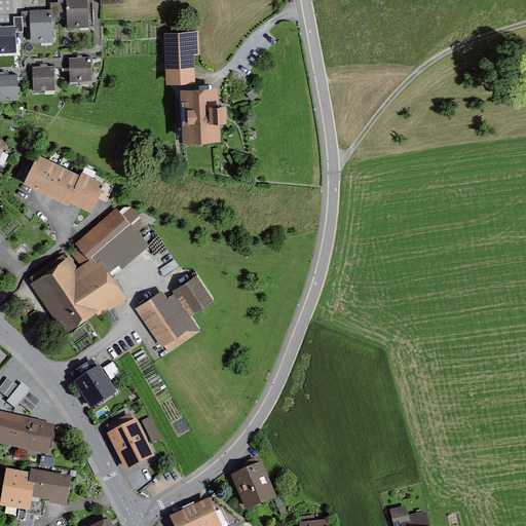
[(66,12),(66,0),(57,0),(58,4),(58,12),(66,12)]
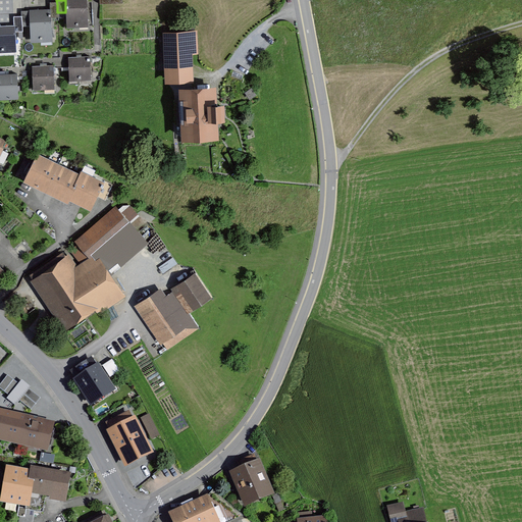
[(86,0),(65,0),(65,12),(57,12),(58,20),(65,20),(66,29),(87,29),(86,0)]
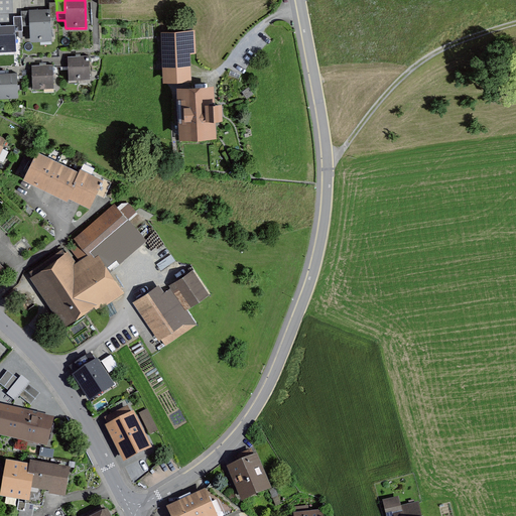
[(48,4),(48,12),(48,22),(57,21),(57,20),(56,12),(56,4),(48,4)]
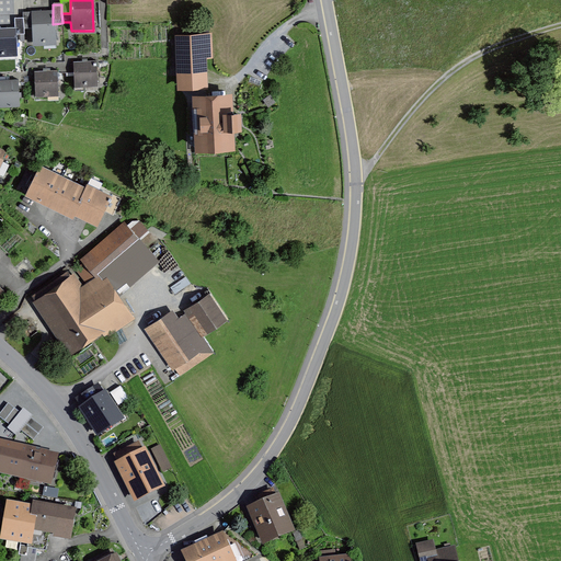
[(31,25),(23,25),(23,34),(24,45),(54,45),(53,24),(53,13),(31,14),(31,25)]
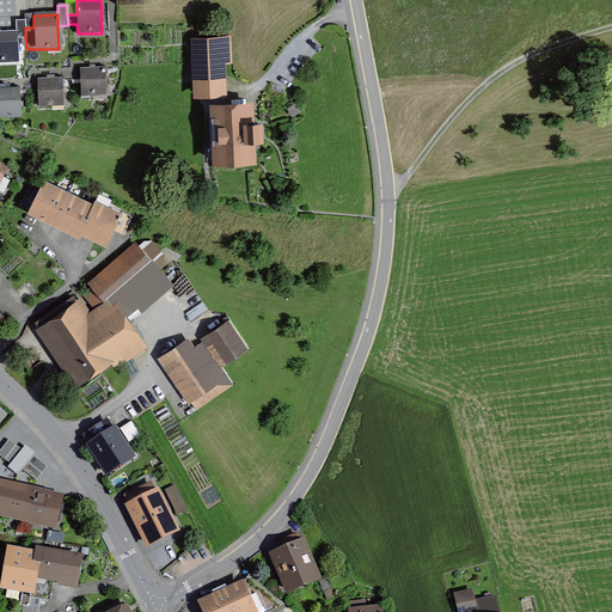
[(16,31),(16,37),(25,37),(25,28),(25,22),(16,22),(16,31)]
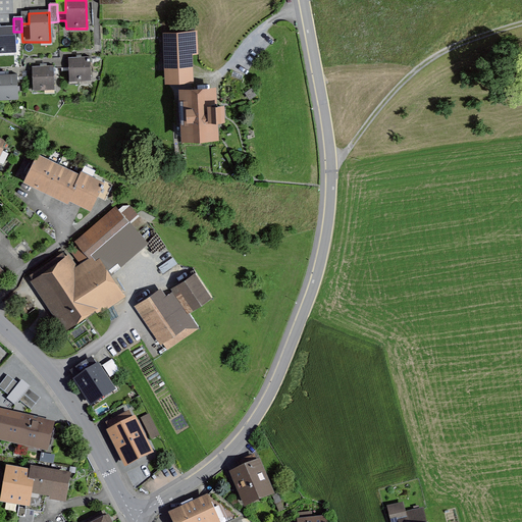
[(13,32),(13,27),(0,27),(0,51),(14,51),(13,32)]
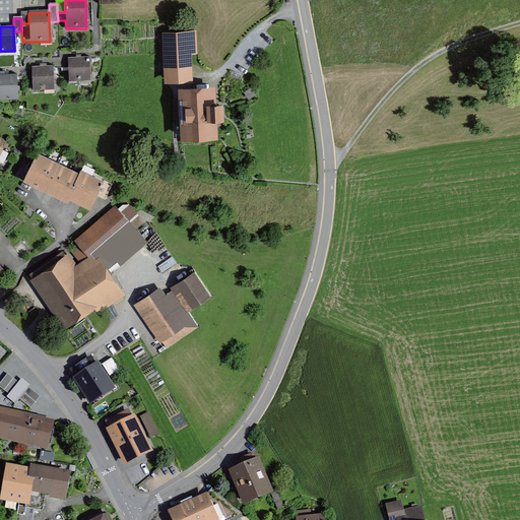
[(195,36),(164,37),(165,84),(192,83),(191,54),(196,54),(195,36)]
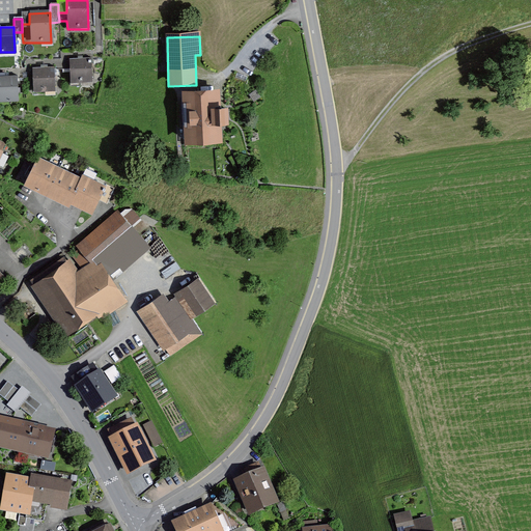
[(89,59),(71,59),(71,81),(90,80),(89,59)]
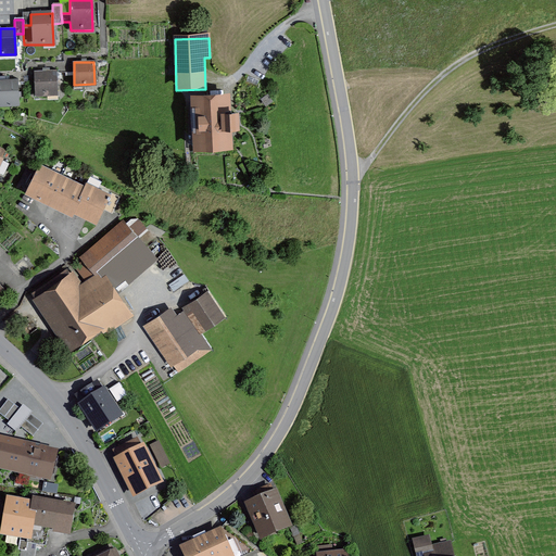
[(55,72),(35,73),(36,95),(55,93),(55,72)]
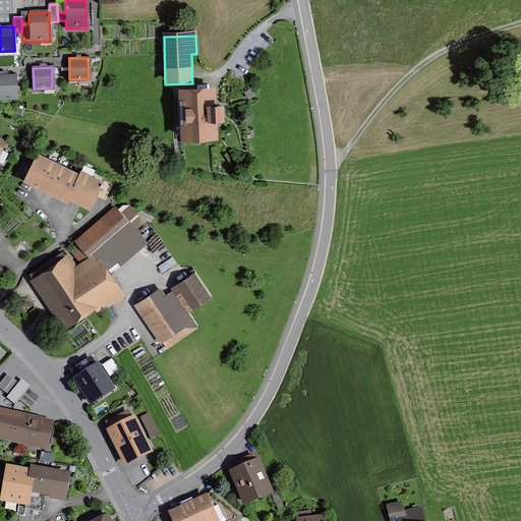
[(14,76),(0,76),(0,97),(15,97),(14,76)]
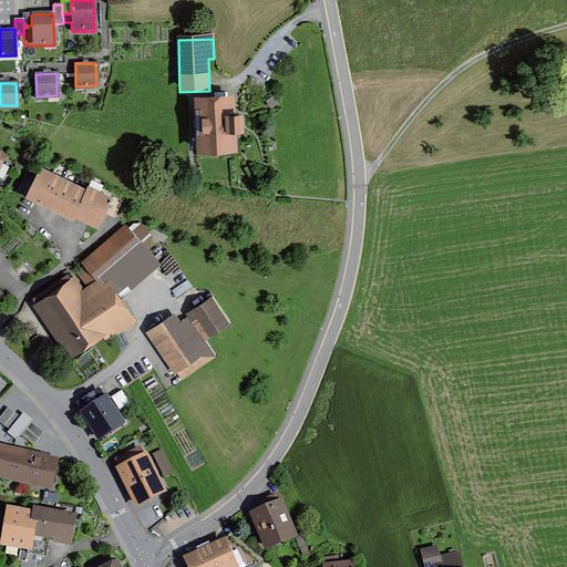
[(230,99),(198,100),(200,155),(232,154),(230,133),(241,133),(240,117),(230,117),(230,99)]
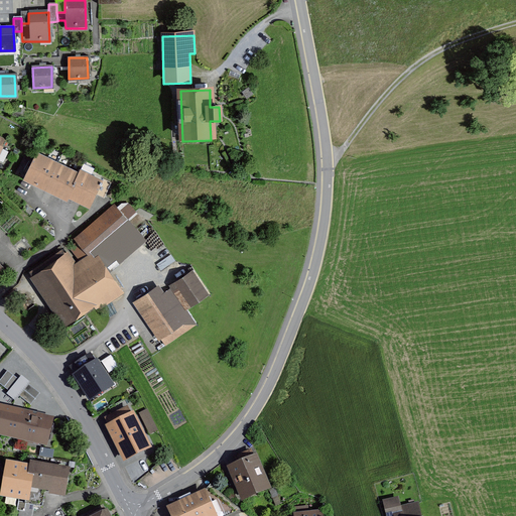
[(45,158),(36,153),(22,182),(32,186),(45,158)]
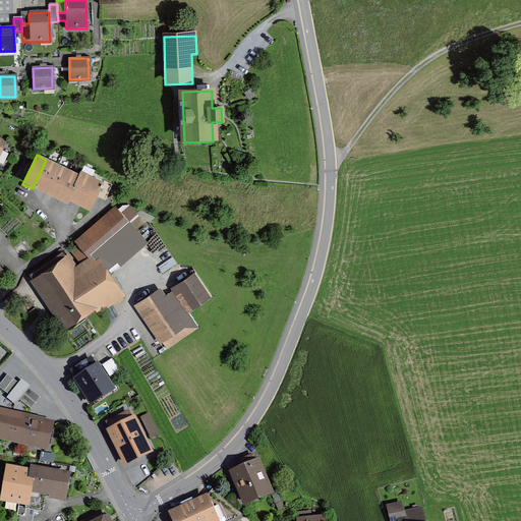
[(57,165),(46,160),(33,188),(43,193),(57,165)]
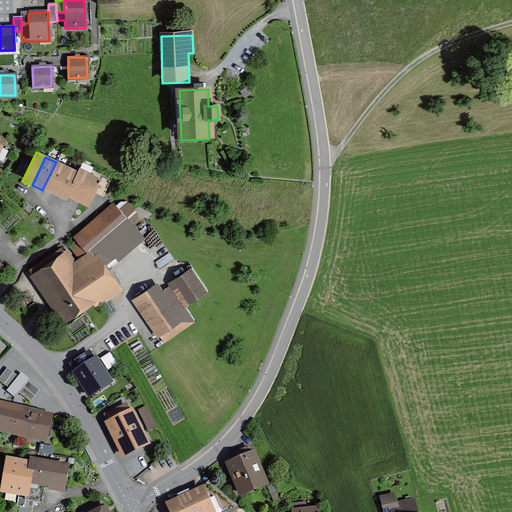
[(67,167),(56,162),(42,190),(53,195),(67,167)]
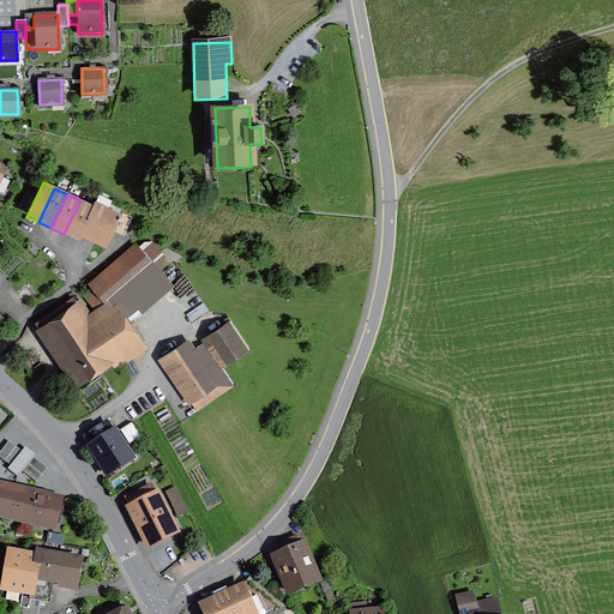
[(94,206),(80,200),(64,234),(77,241),(79,236),(94,206)]
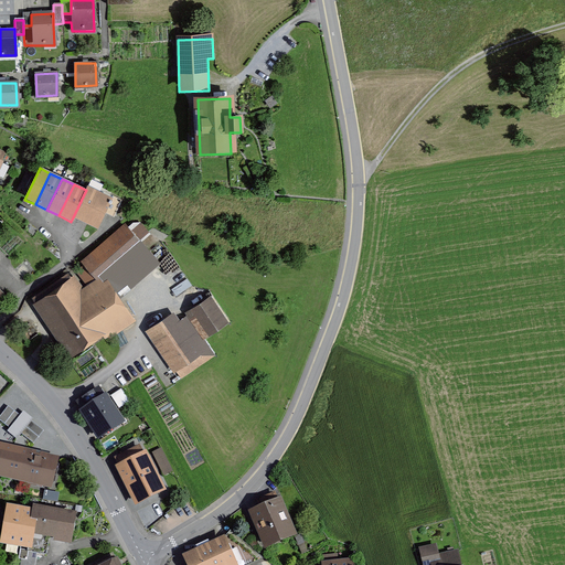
[(73,217),(85,224),(99,192),(87,187),(86,190),(73,217)]
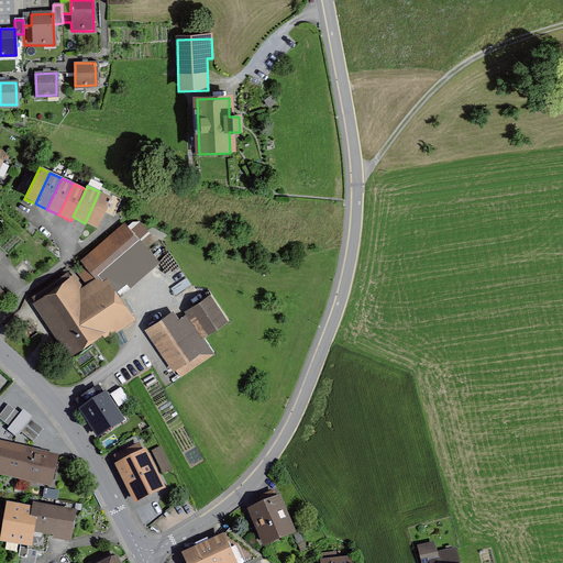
[(120,201),(99,191),(85,223),(97,229),(105,212),(112,217),(120,201)]
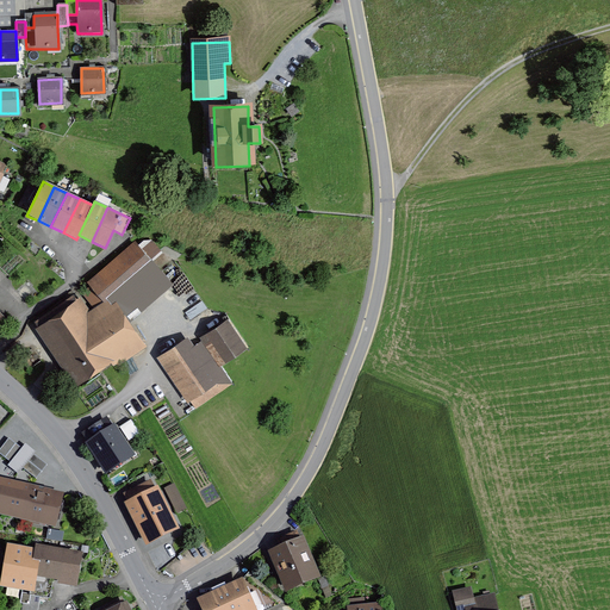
[(153,256),(162,249),(154,238),(144,246),(153,256)]
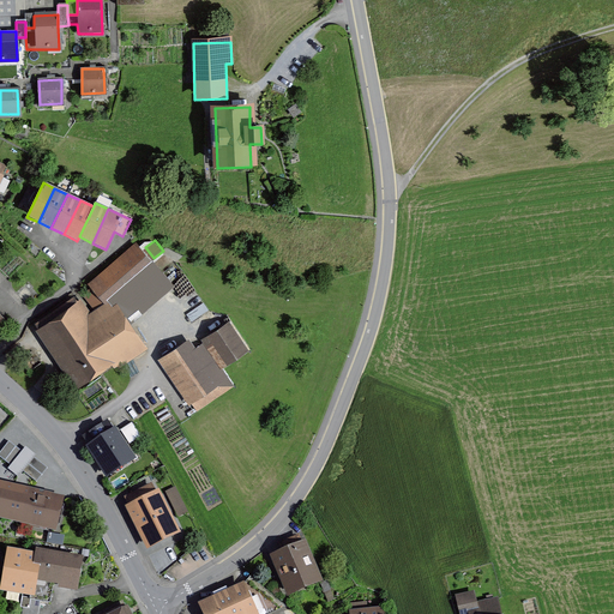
[(134,246),(92,287),(114,307),(122,315),(134,327),(175,287),(134,246)]
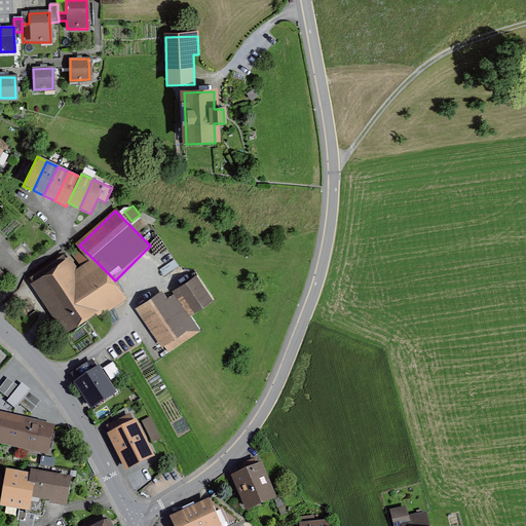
[(70,258),(30,284),(64,336),(122,298),(105,270),(98,263),(80,274),(70,258)]
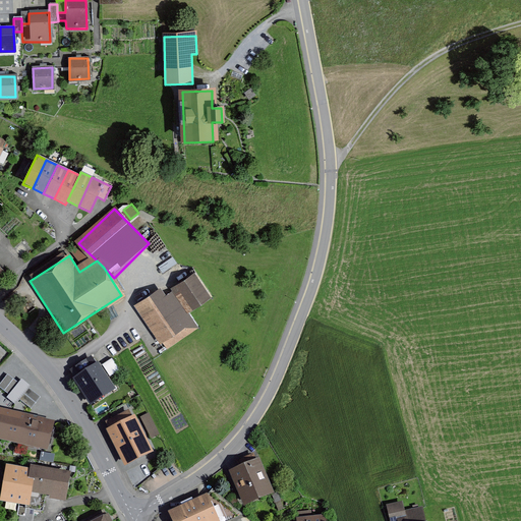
[(171,291),(187,315),(212,300),(194,275),(171,291)]
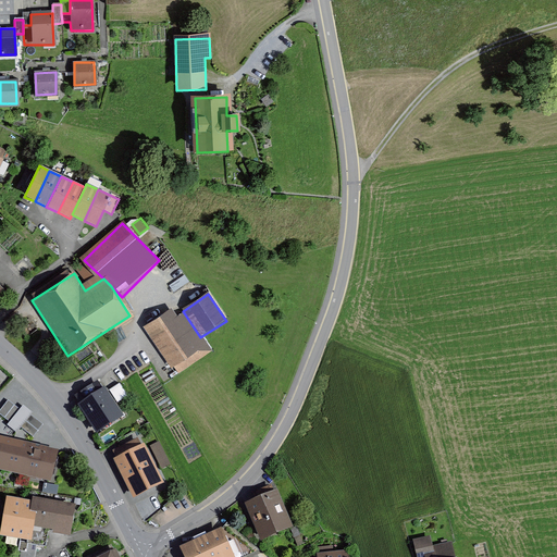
[(172,308),(145,327),(180,375),(211,351),(200,337),(184,314),(180,318),(172,308)]
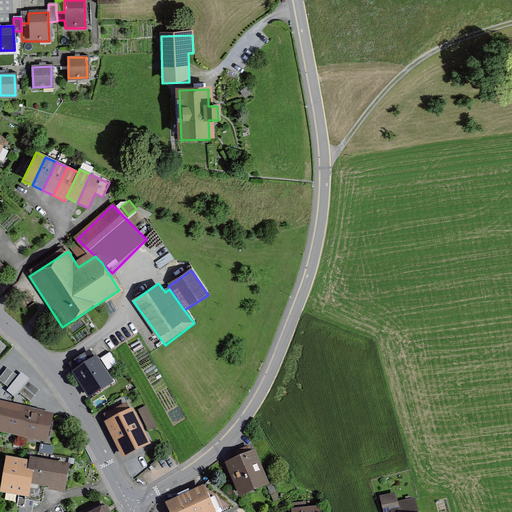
[(108,369),(118,363),(111,352),(101,358),(108,369)]
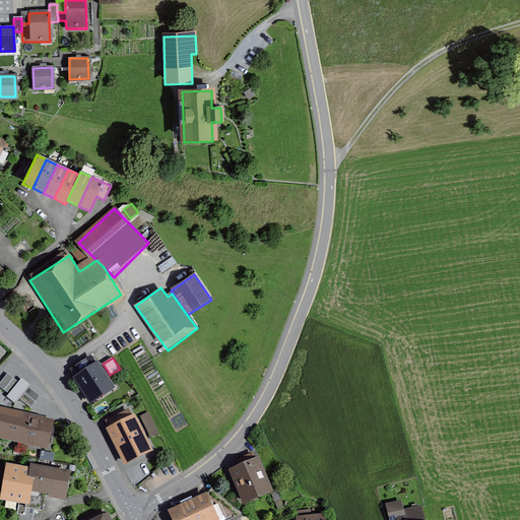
[(96,366),(72,381),(89,408),(114,393),(96,366)]
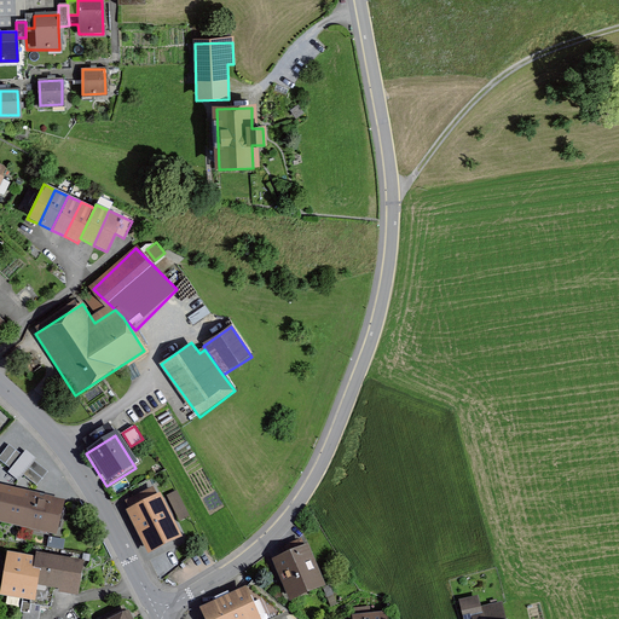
[(11,443),(0,455),(0,458),(9,466),(21,450),(11,443)]
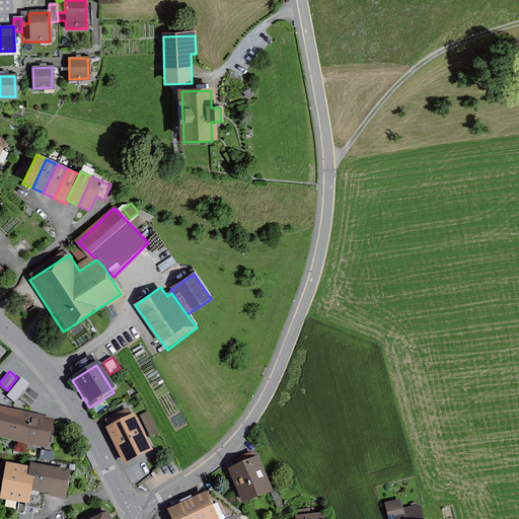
[(0,393),(0,440),(49,449),(53,424),(24,419),(27,398),(0,393)]
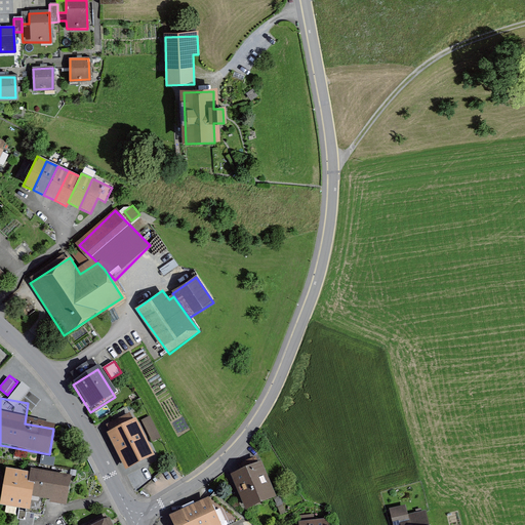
[(112,430),(137,418),(133,411),(108,423),(112,430)]
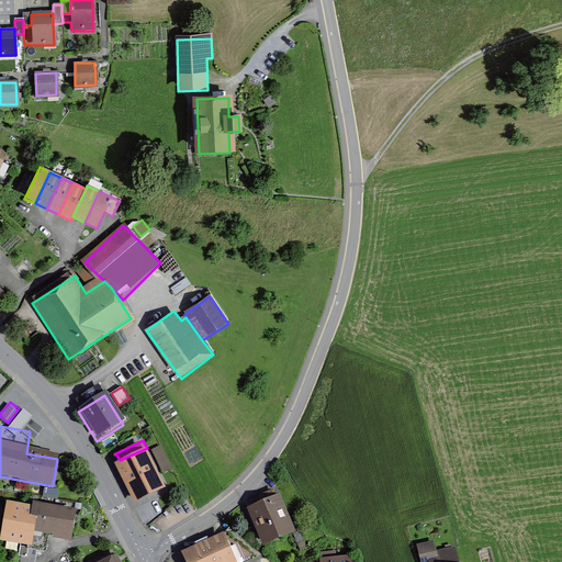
[(164,478),(172,473),(160,449),(152,453),(164,478)]
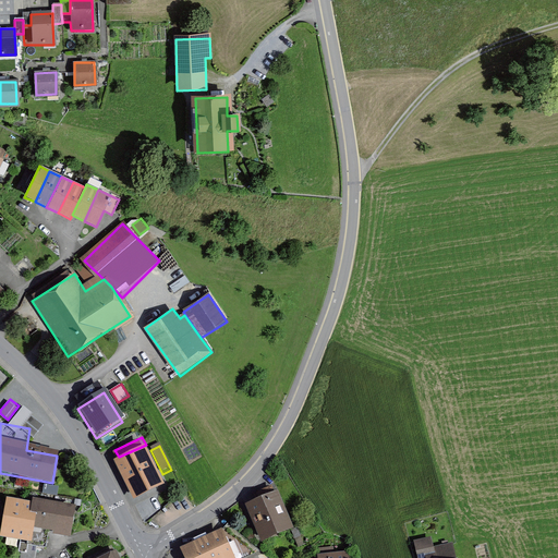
[(144,450),(113,465),(133,504),(164,488),(144,450)]
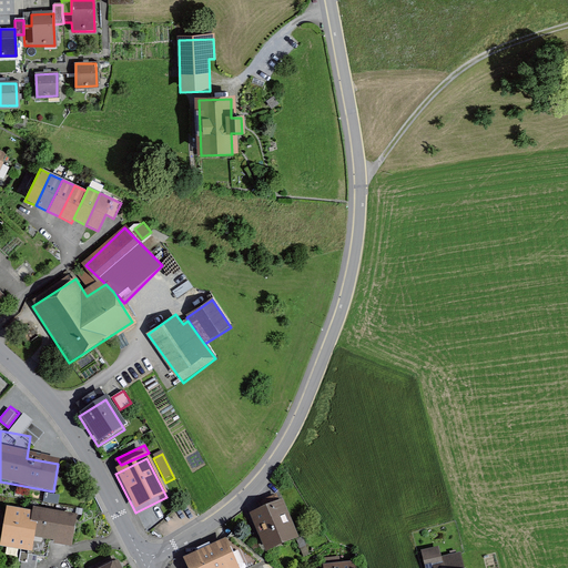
[(282,504),(250,517),(266,556),(296,543),(298,541),(282,504)]
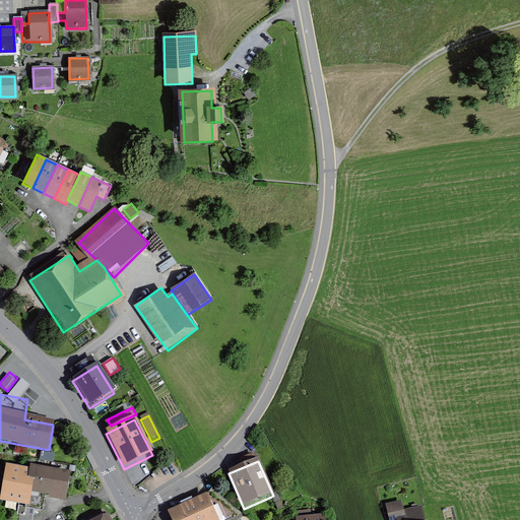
[(69,475),(29,468),(28,475),(25,497),(65,503),(69,475)]
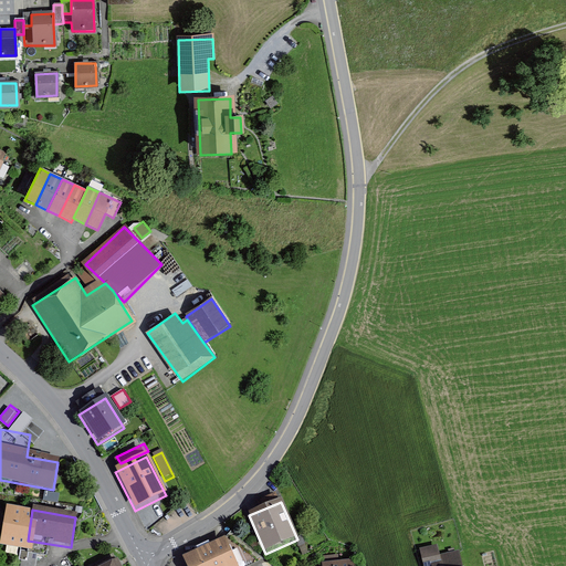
[(27,548),(28,541),(31,517),(10,514),(4,544),(27,548)]
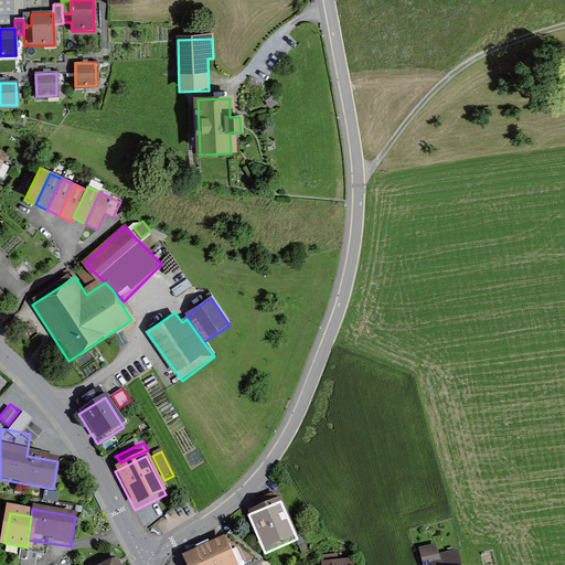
[(301,537),(297,539),(295,540),(299,548),(305,546),(301,537)]
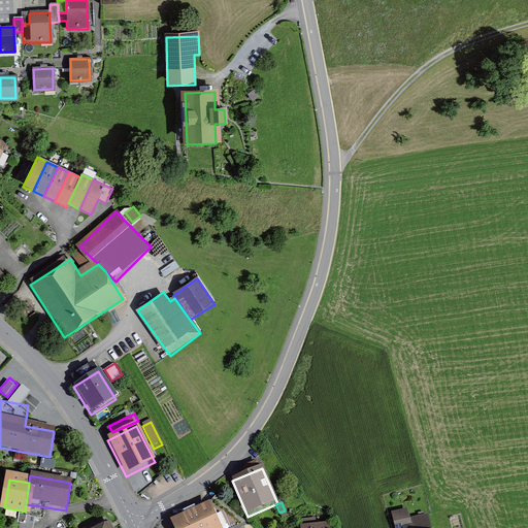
[(219,527),(209,504),(170,522),(172,527),(219,527)]
